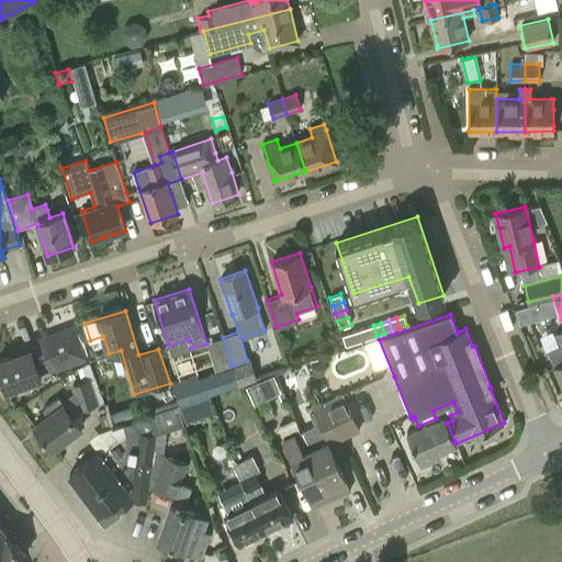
[(373,325),(366,327),(369,338),(377,336),(373,325)]
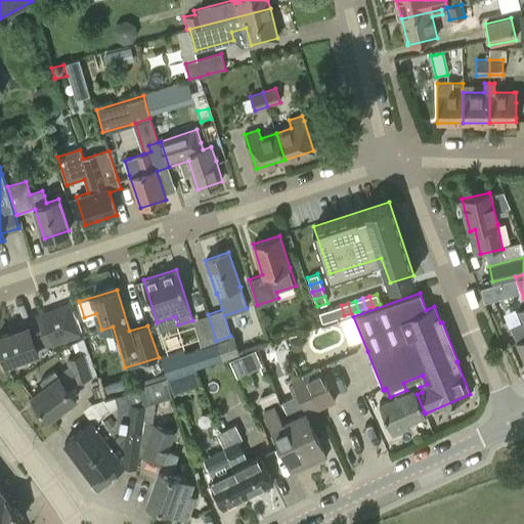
[(341,305),(334,308),(337,318),(344,315),(341,305)]
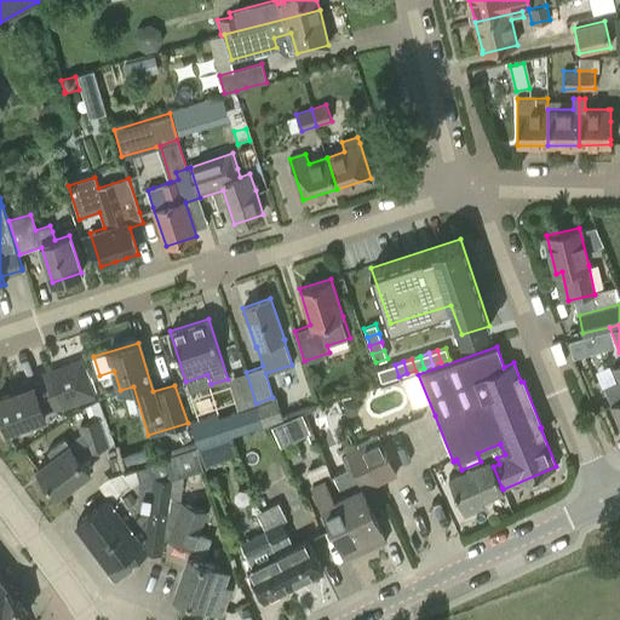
[(61,409),(64,408),(92,399),(80,363),(24,383),(27,389),(0,397),(0,414),(6,430),(44,415),(41,408),(58,402),(61,409)]
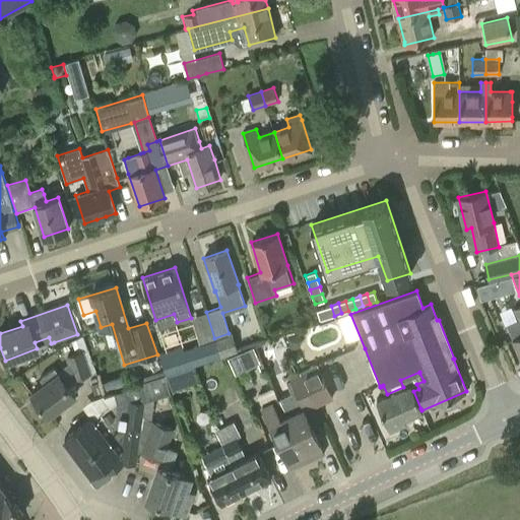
[(331,306),(324,308),(327,318),(334,316),(331,306)]
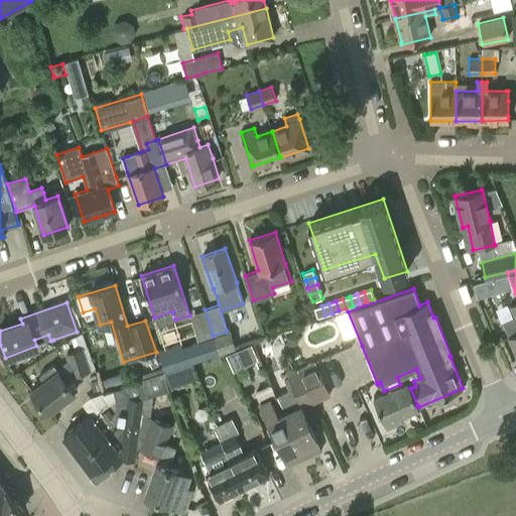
[(510,338),(515,353),(515,304),(509,307),(513,316),(503,321),(510,338)]
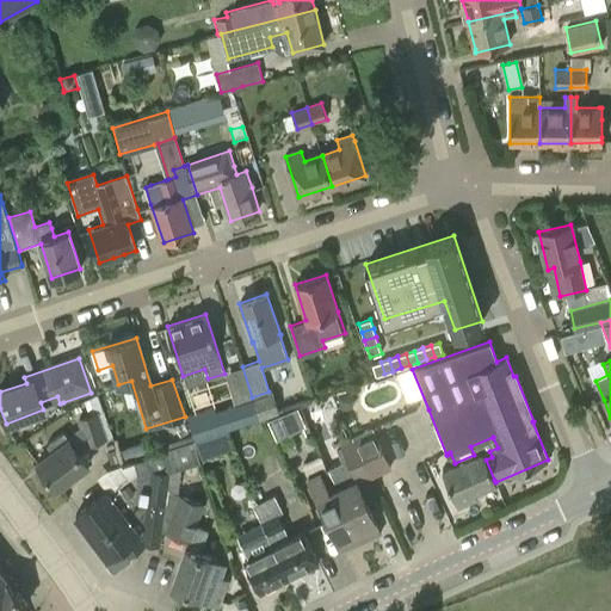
[(376,376),(384,374),(381,362),(372,364),(376,376)]
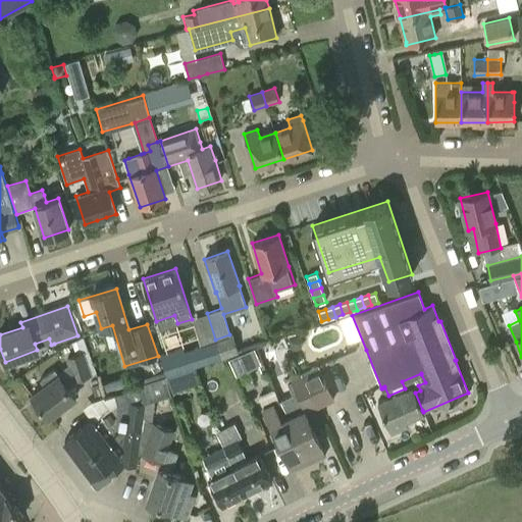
[(167,375),(195,366),(221,358),(215,340),(207,313),(192,318),(200,345),(183,351),(180,347),(160,354),(167,375)]
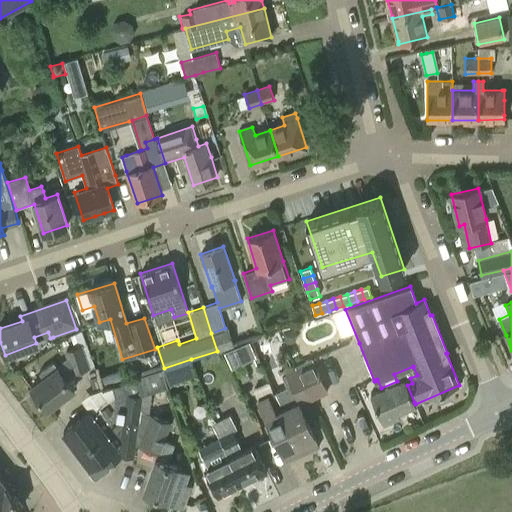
[(225,328),(211,333),(217,351),(234,345),(228,327),(225,328)]
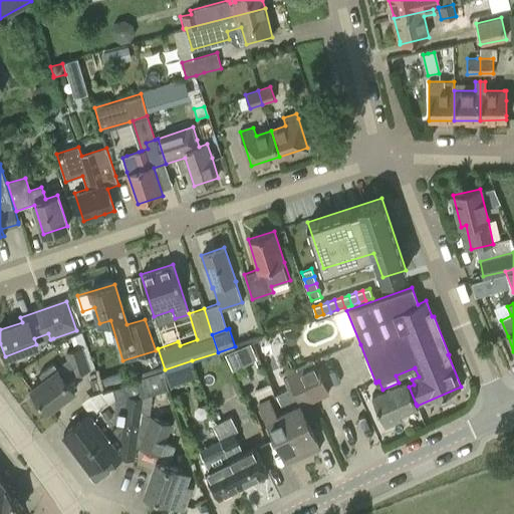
[(284,333),(288,345),(294,343),(297,335),(295,329),(284,333)]
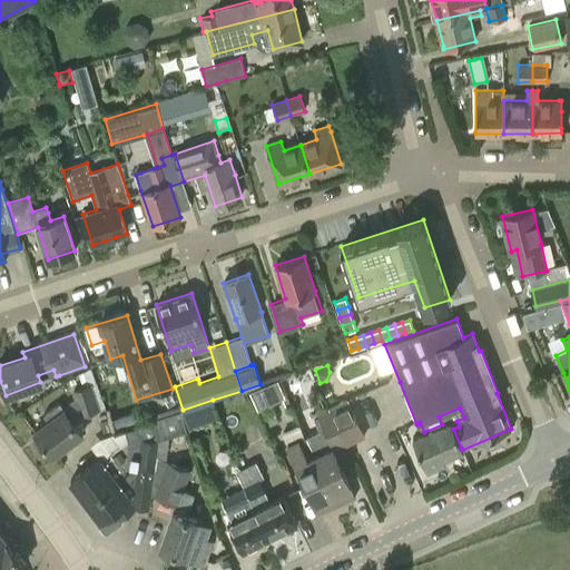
[(251,393),(258,409),(284,397),(276,381),(251,393)]
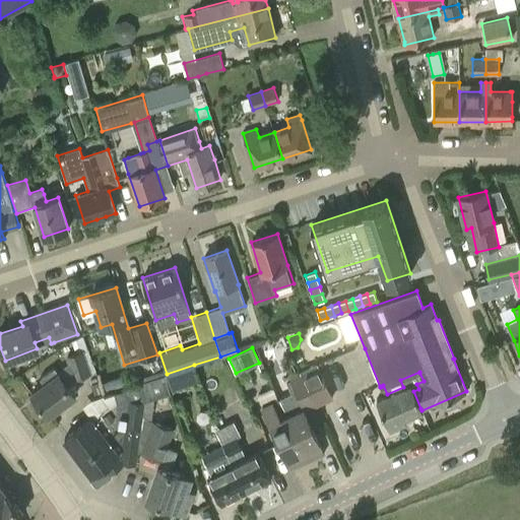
[(44,384),(31,394),(48,416),(75,396),(67,384),(78,376),(88,373),(80,351),(67,356),(70,365),(59,374),(54,367),(40,378),(44,384)]
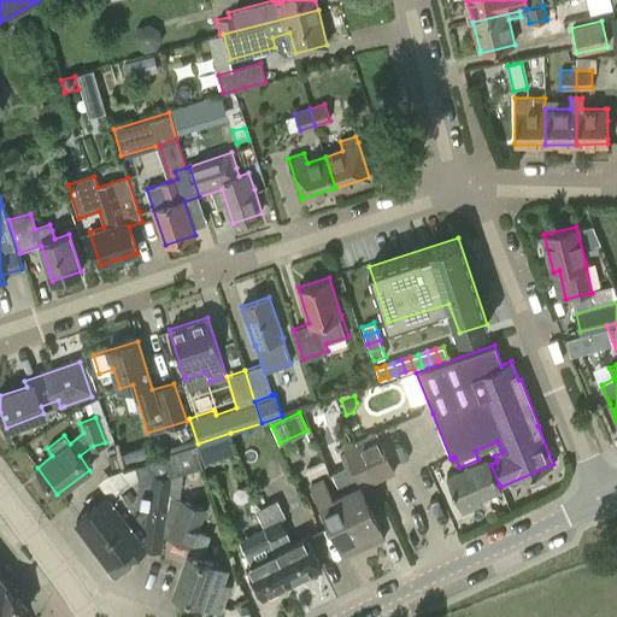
[(357,445),(374,481),(394,471),(376,430),(354,440),(357,445)]
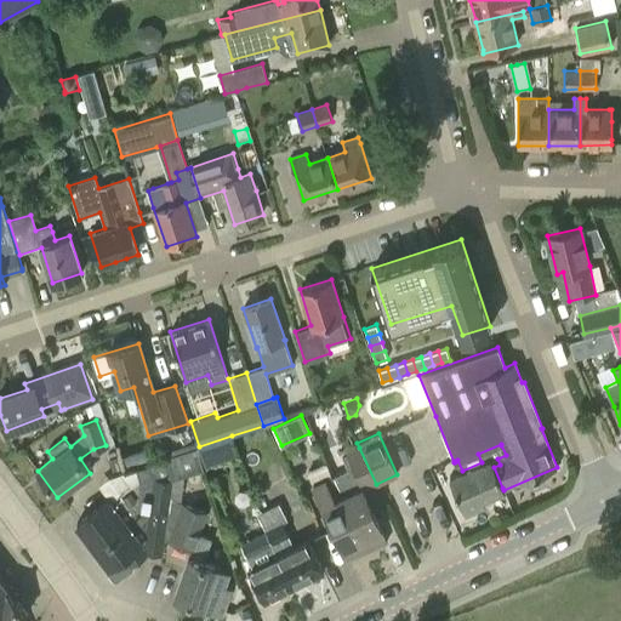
[(199,446),(197,448),(203,469),(239,459),(232,436),(199,446)]
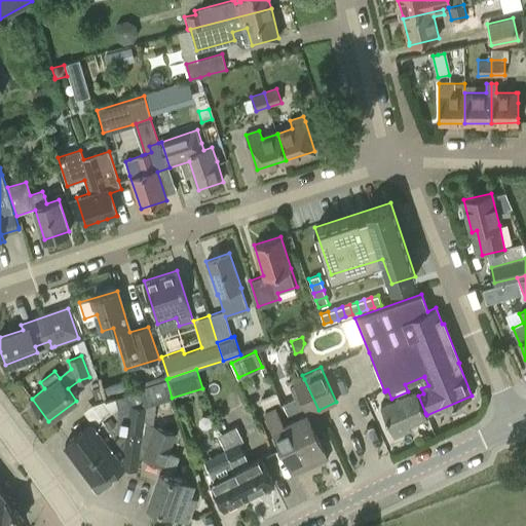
[(409,423),(426,415),(425,413),(418,396),(423,393),(421,388),(428,385),(424,376),(405,384),(408,391),(380,404),(393,434),(411,425),(409,423)]
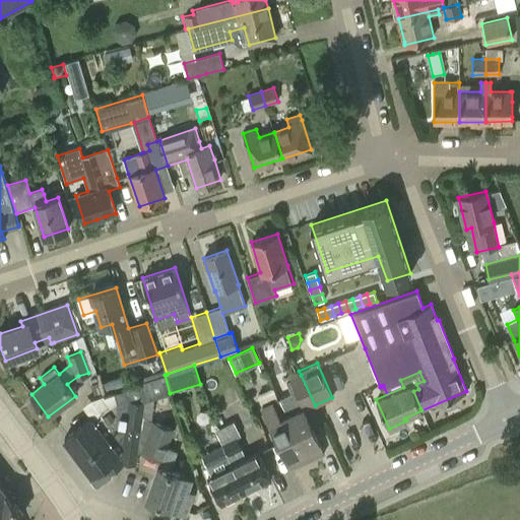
[(165,375),(138,383),(143,401),(170,393),(165,375)]
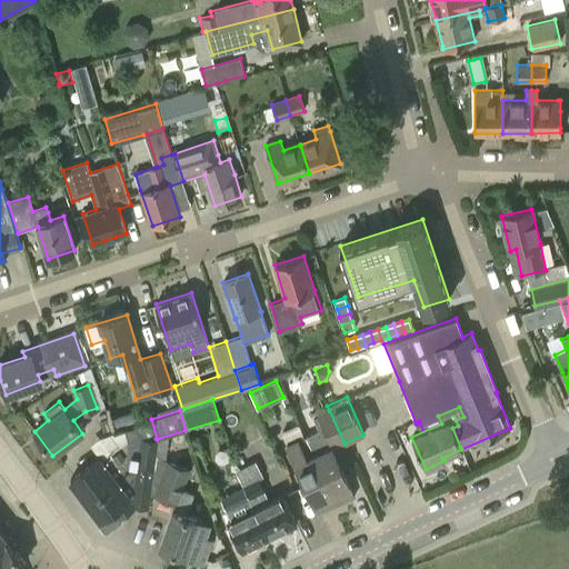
[(332,449),(345,443),(329,410),(313,417),(319,429),(306,435),(337,503),(355,496),(332,449)]
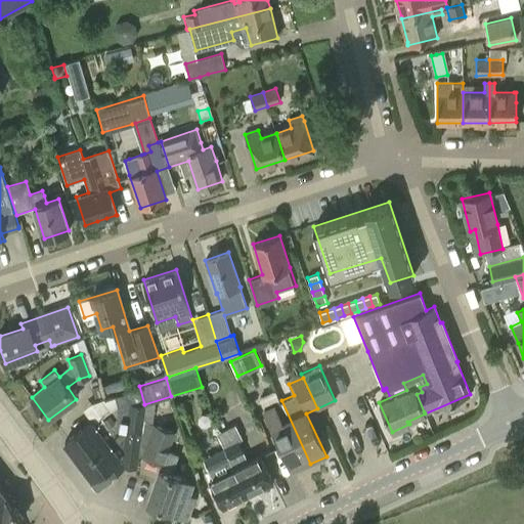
[(123,467),(138,469),(139,454),(143,421),(144,404),(139,386),(115,393),(119,409),(96,426),(92,421),(67,442),(100,482),(104,482),(123,467)]
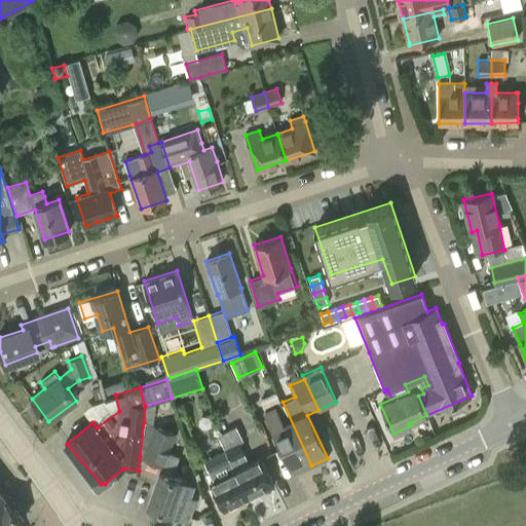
[(294,474),(311,465),(283,402),(265,410),(294,474)]
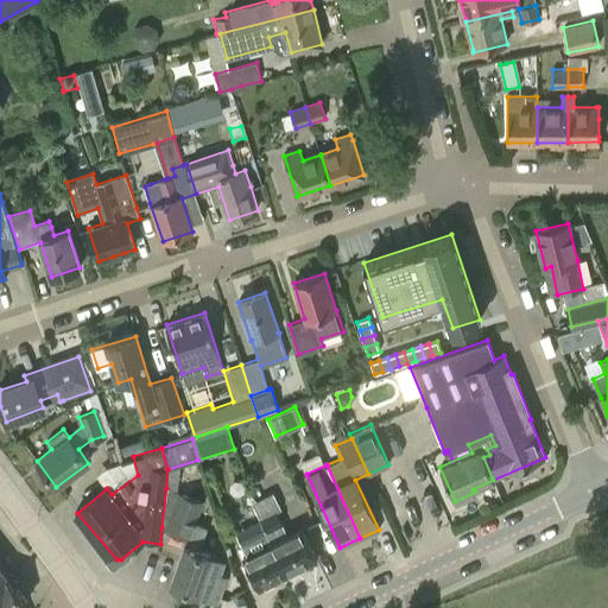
[(166,489),(162,527),(188,537),(178,562),(170,584),(183,589),(217,601),(226,576),(219,574),(223,561),(200,551),(208,527),(195,523),(202,502),(166,489)]
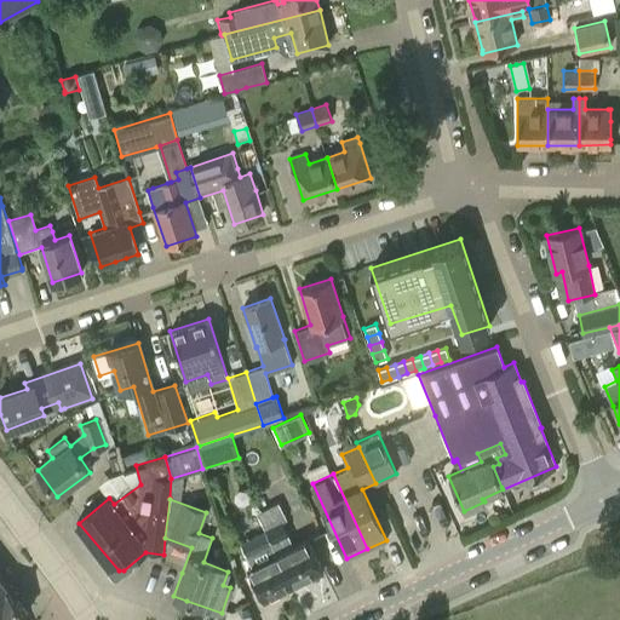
[(277,555),(292,586),(323,572),(308,539),(293,546),(281,522),(287,518),(280,503),(257,514),(267,532),(277,555)]
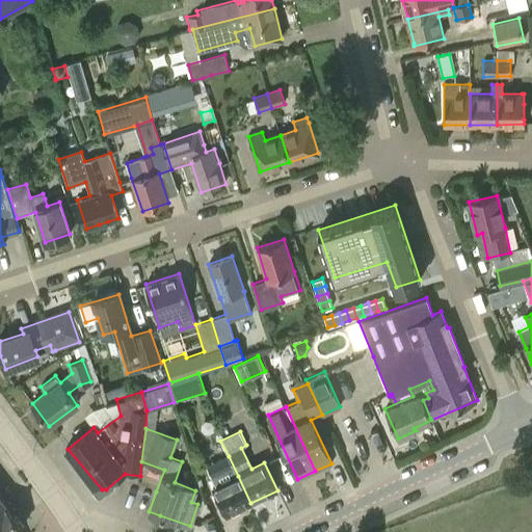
[(225,515),(250,503),(238,476),(229,456),(206,468),(215,486),(212,488),(225,515)]
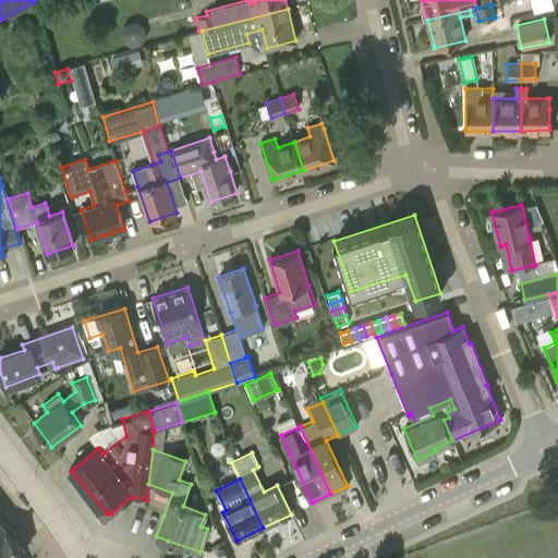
[(0,557),(16,557),(22,554),(25,552),(0,519),(0,557)]
